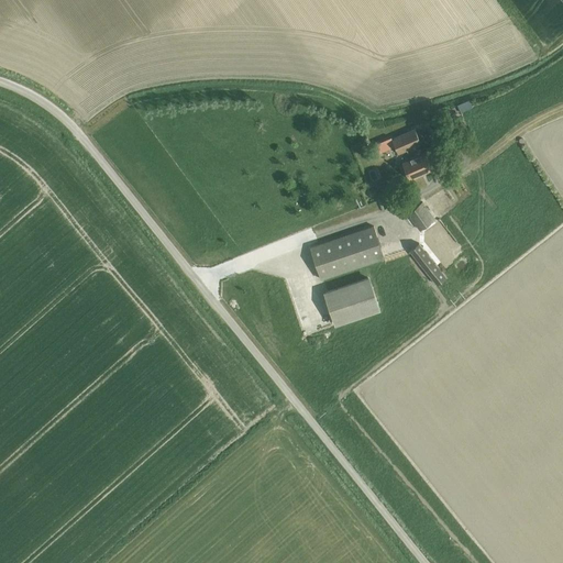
[(459,105),(462,111),(473,107),(470,99),(459,105)]
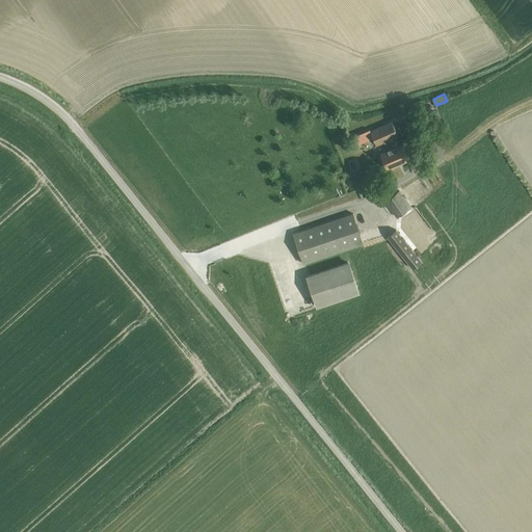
[(387,169),(408,160),(401,144),(397,136),(398,136),(392,122),(370,132),(376,145),(386,141),(389,150),(380,154),(387,169)]
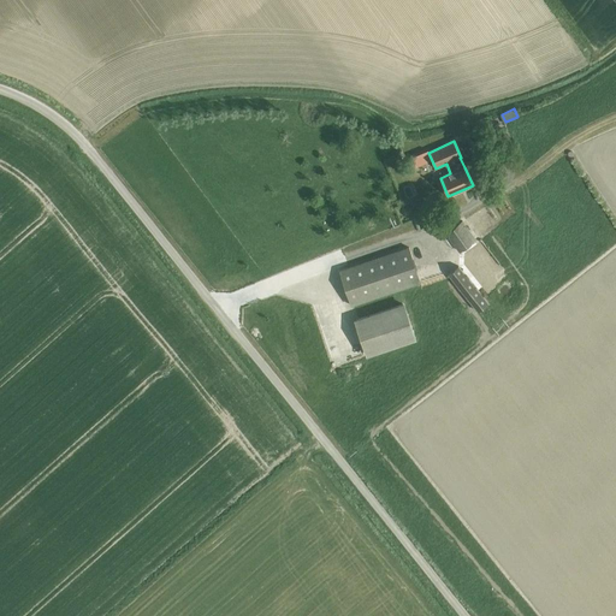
[(413,183),(404,187),(410,200),(419,196),(413,183)]
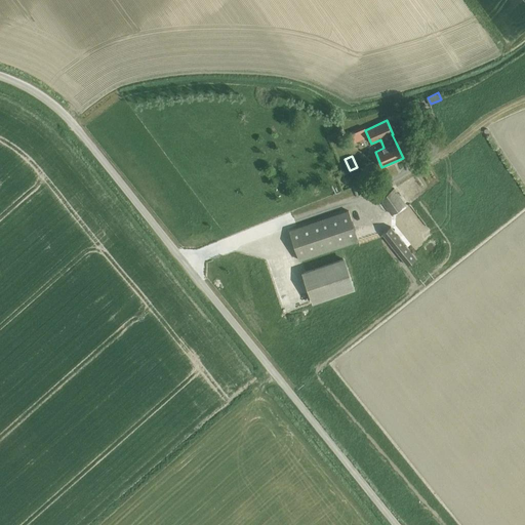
[(394,189),(379,199),(391,214),(405,204),(394,189)]
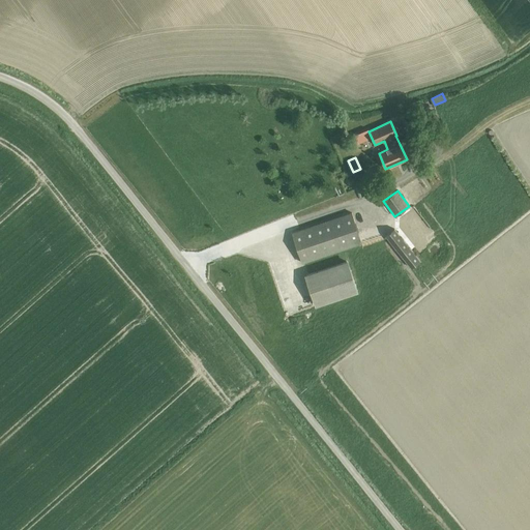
[(352,213),(292,233),(302,263),(361,242),(352,213)]
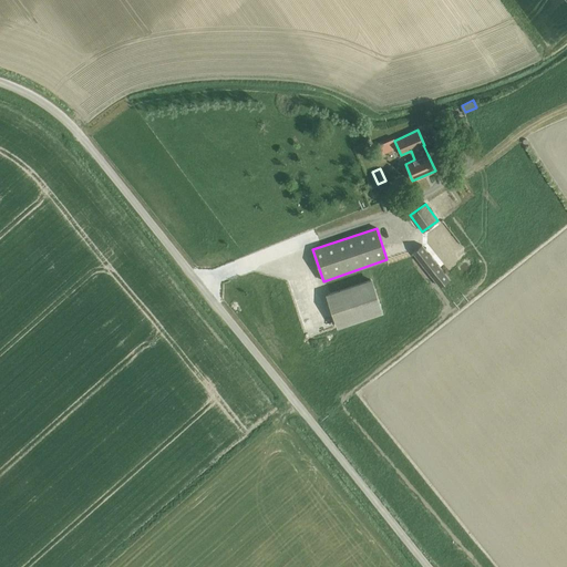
[(441,287),(450,279),(422,245),(413,253),(441,287)]
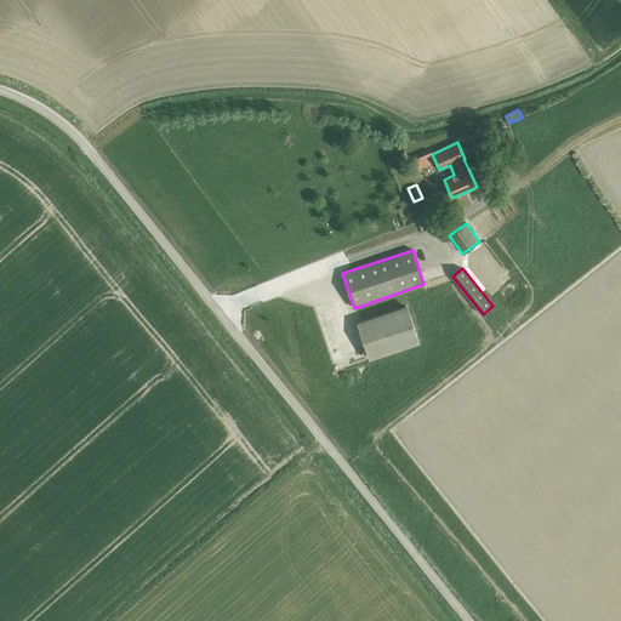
[(406,307),(359,323),(371,358),(419,342),(406,307)]
